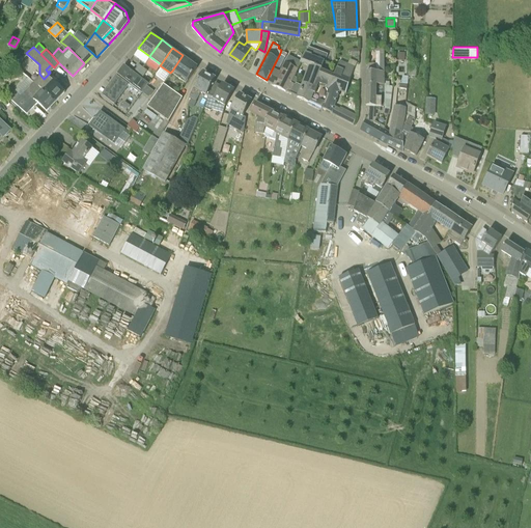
[(310,64),(305,77),(315,82),(317,77),(320,68),(322,67),(325,59),(327,54),(326,52),(317,49),(315,50),(314,55),(311,54),(312,52),(306,50),(302,59),(301,61),(310,64)]
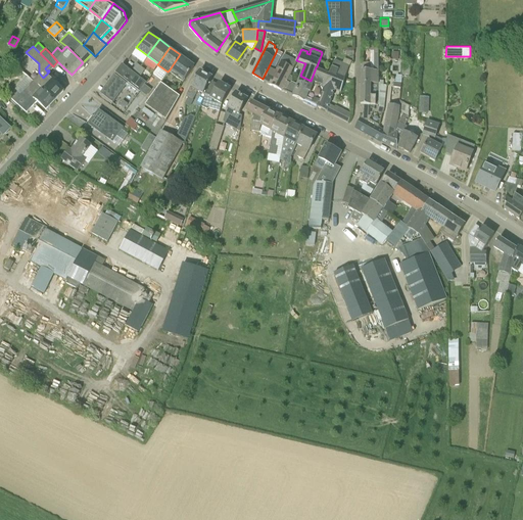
[(276,69),(269,66),(263,79),(270,83),(281,88),(286,79),(293,65),(296,58),(284,52),(277,67),(278,67),(278,68),(278,69),(277,69),(276,68),(276,69)]
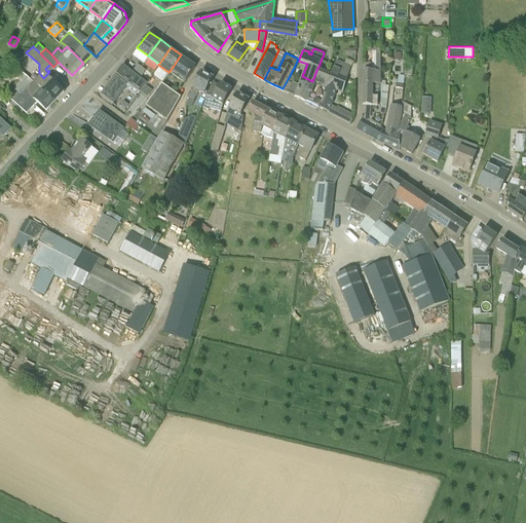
[(195,65),(181,54),(171,70),(185,80),(195,65)]
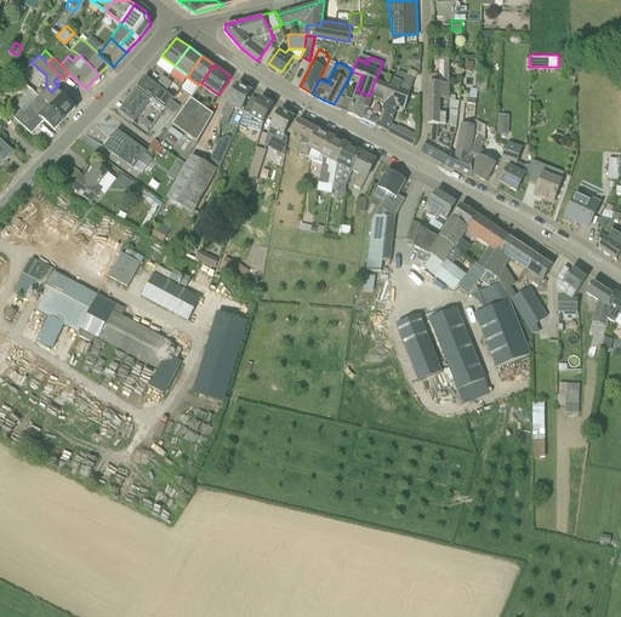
[(375,97),(385,101),(386,100),(388,93),(393,95),(398,84),(410,89),(415,75),(408,72),(398,68),(391,85),(376,79),(375,80),(371,90),(369,96),(357,90),(348,112),(360,116),(365,104),(369,106),(371,98),(375,97)]
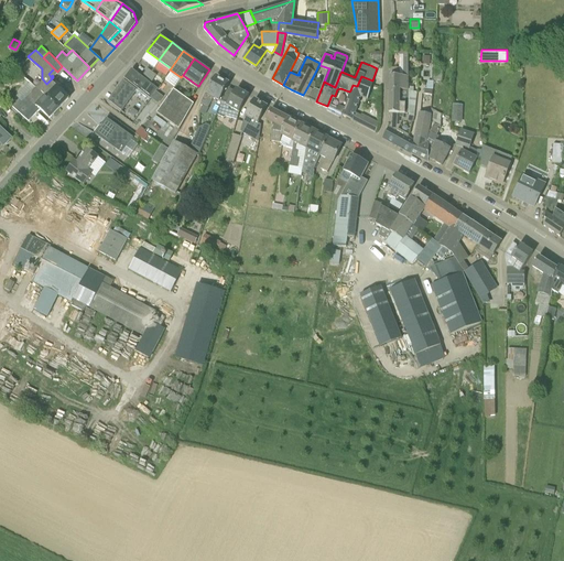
[(142,73),(147,76),(152,69),(148,66),(142,73)]
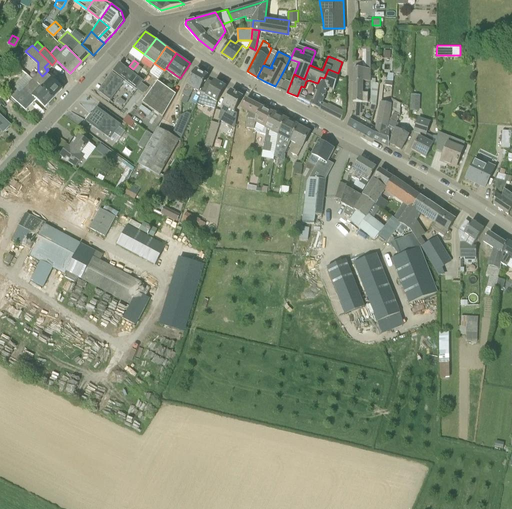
[(401,71),(402,61),(393,60),(393,70),(401,71)]
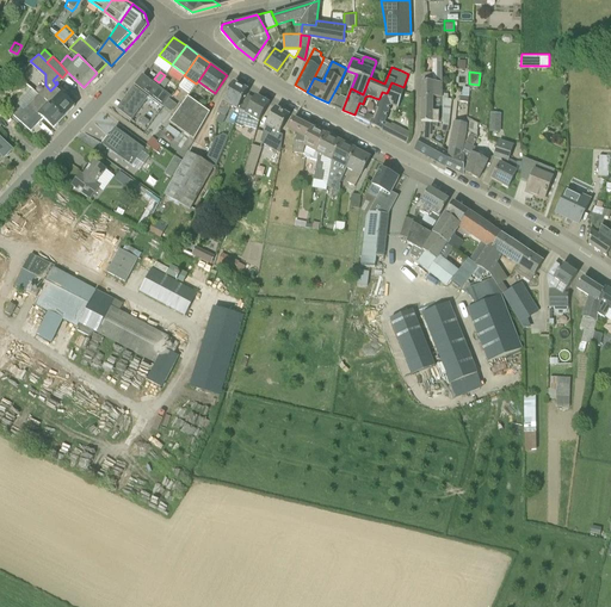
[(164,104),(171,93),(148,76),(144,74),(119,109),(131,118),(148,95),(161,104),(161,103),(164,104)]
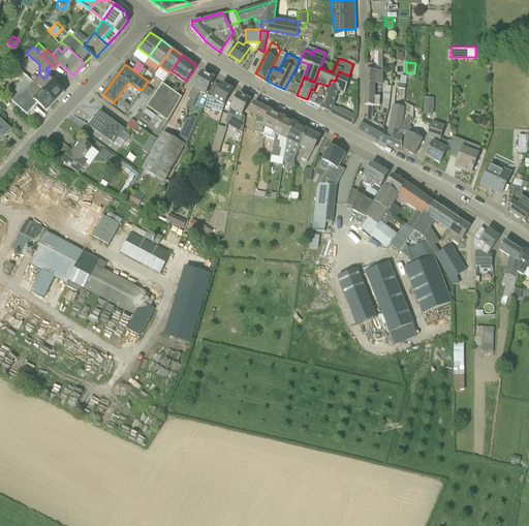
[(147,68),(143,65),(137,71),(142,74),(147,68)]
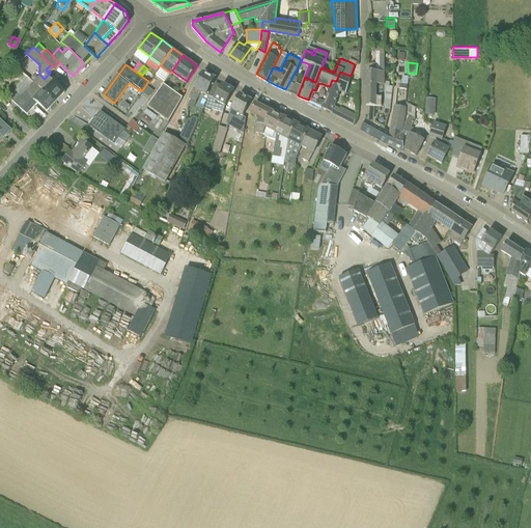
[(385,79),(385,70),(384,70),(376,70),(367,68),(367,85),(384,85),(385,85),(385,79)]
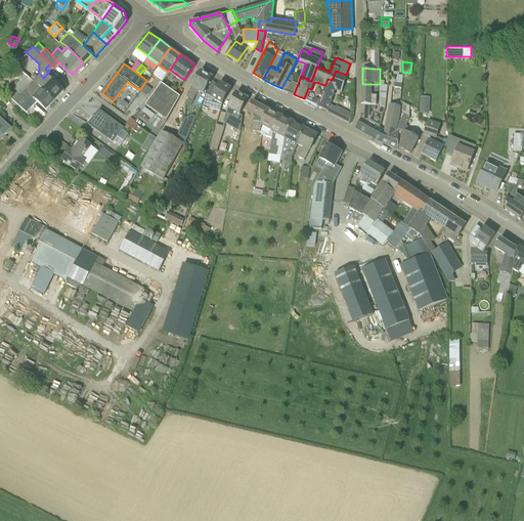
[(205,91),(213,76),(201,69),(186,94),(193,97),(199,88),(205,91)]
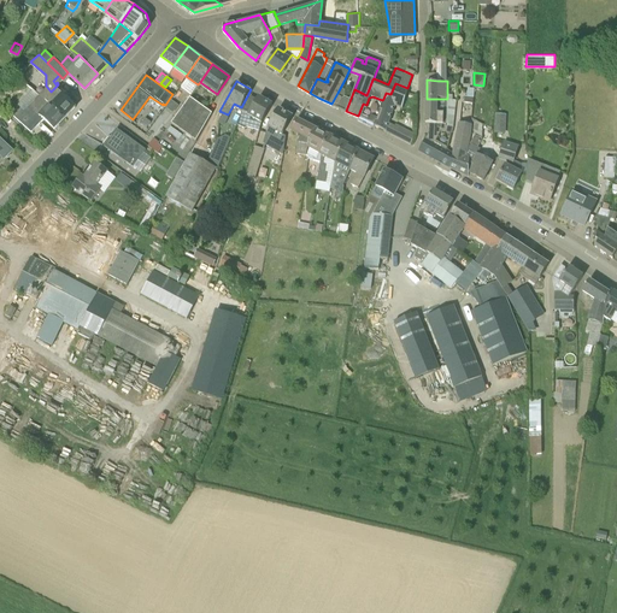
[(401,105),(407,88),(395,83),(391,94),(386,93),(383,99),(382,100),(377,115),(374,123),(385,129),(387,121),(394,102),(401,105)]
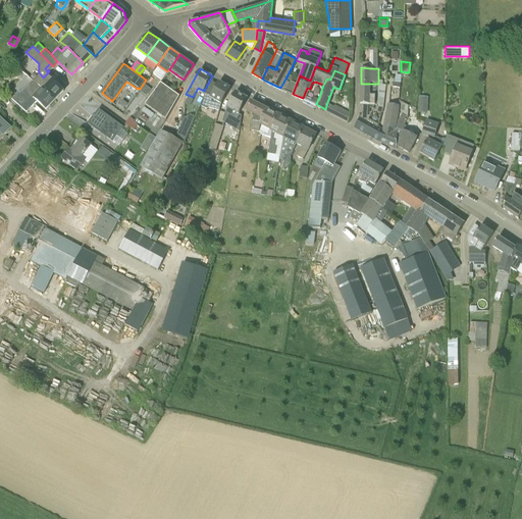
[(59,81),(50,72),(49,71),(43,78),(39,72),(37,74),(33,79),(41,87),(42,86),(55,98),(64,89),(57,83),(59,81)]
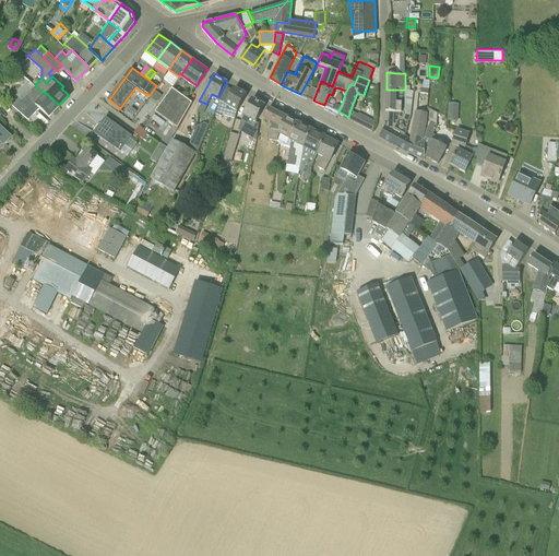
[(405,90),(404,107),(404,117),(409,118),(411,113),(413,89),(409,89),(411,83),(405,83),(405,90)]
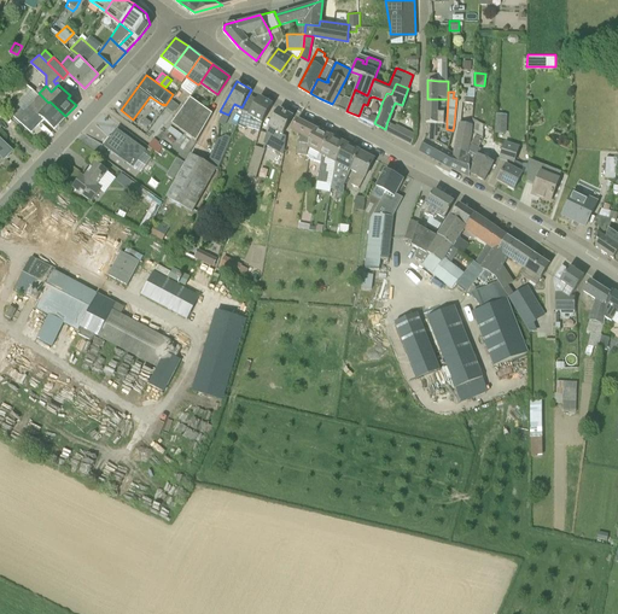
[(22,106),(15,113),(30,129),(44,116),(54,127),(59,122),(59,123),(64,118),(64,117),(65,116),(50,101),(48,103),(39,93),(24,109),(22,106)]
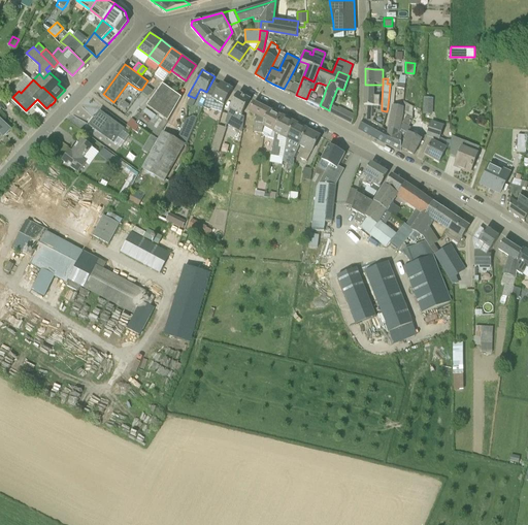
[(293,81),(289,79),(284,89),(290,92),(294,83),(293,81)]
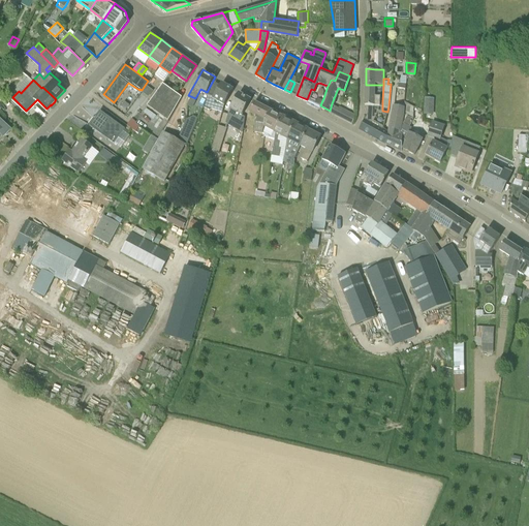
[(223,107),(224,103),(234,88),(222,81),(214,94),(209,92),(204,104),(210,107),(212,107),(212,104),(223,107)]
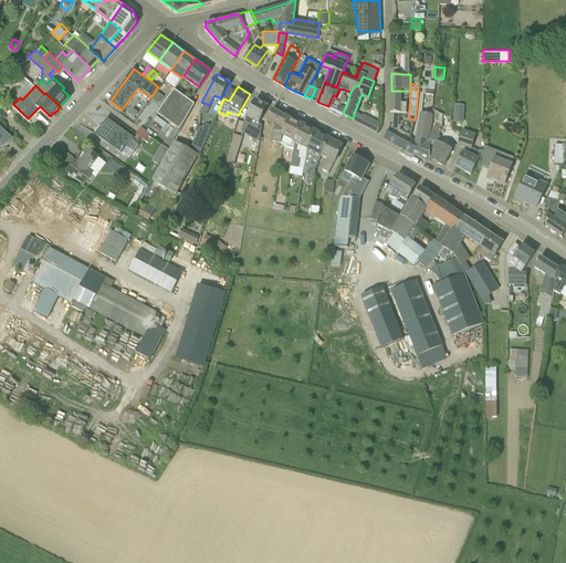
[(180,127),(196,102),(175,87),(171,92),(157,112),(180,127)]
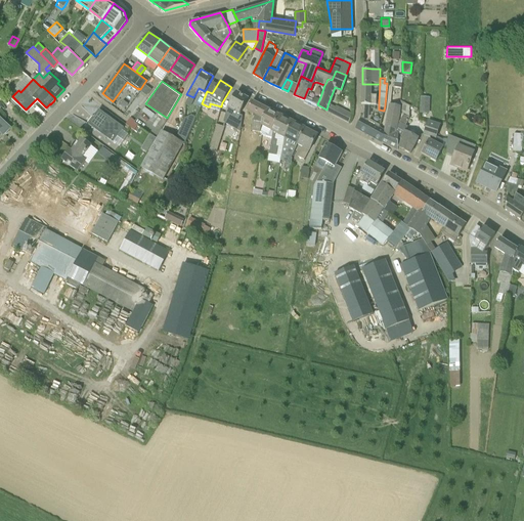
[(151,87),(145,83),(140,89),(146,93),(151,87)]
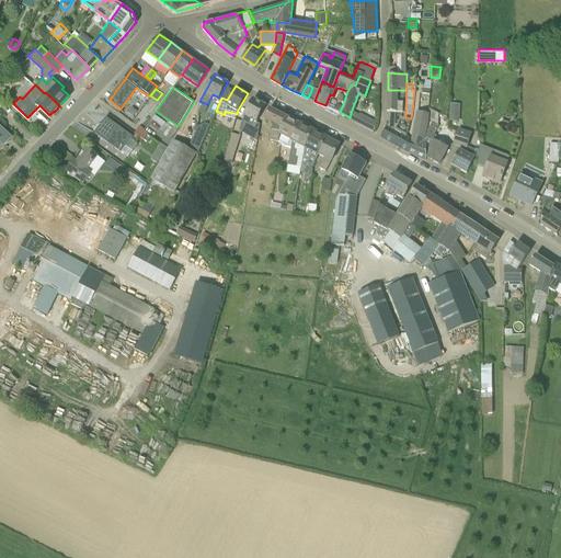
[(407,90),(405,90),(388,90),(387,106),(405,107),(407,90)]
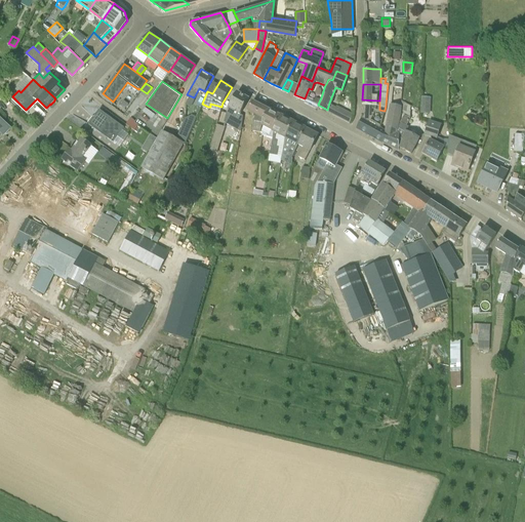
[(241,127),(243,114),(240,112),(249,97),(237,90),(228,106),(226,119),(232,122),(241,127)]
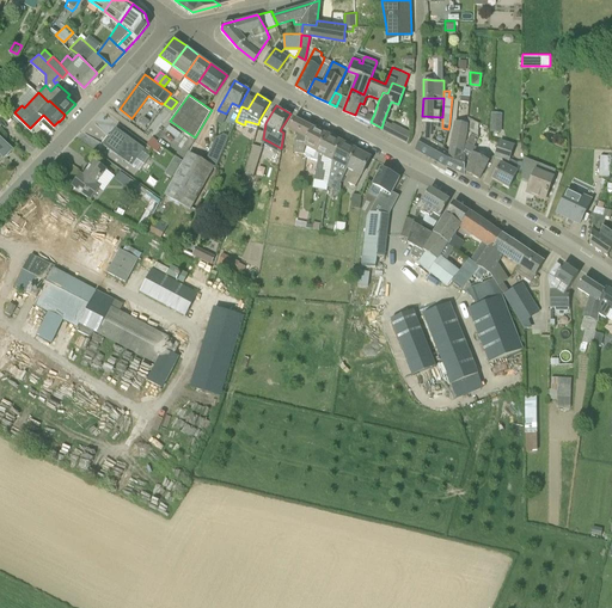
[(365,120),(371,122),(374,114),(368,111),(365,120)]
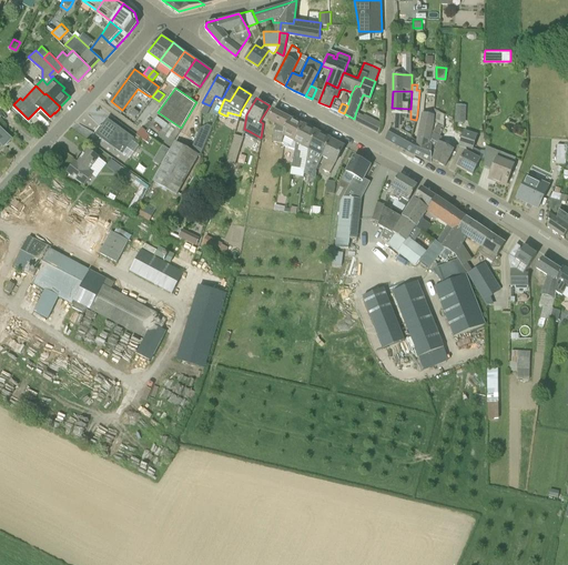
[(465,121),(466,103),(456,103),(455,121),(465,121)]
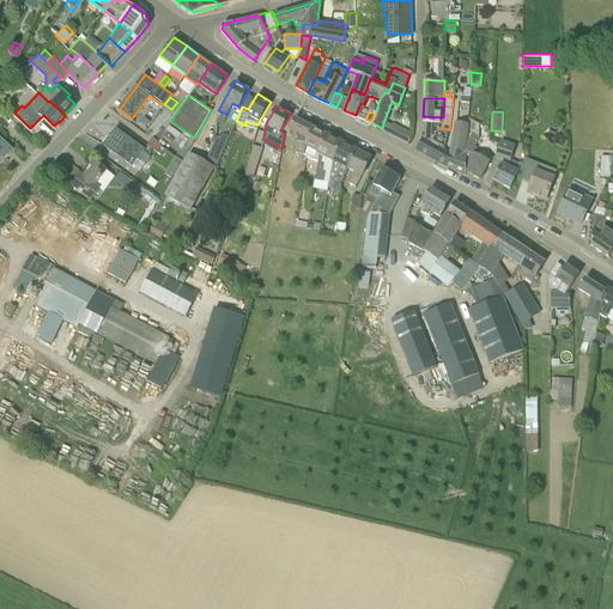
[(307,152),(304,152),(308,136),(314,126),(295,116),(289,127),(298,132),(295,154),(305,157),(307,156),(307,152)]
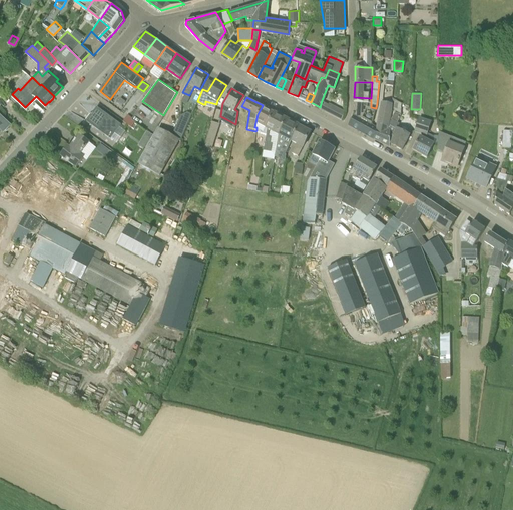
[(371,98),(354,97),(354,100),(356,108),(349,123),(367,133),(368,132),(367,132),(372,120),(363,115),(367,107),(371,107),(371,98)]
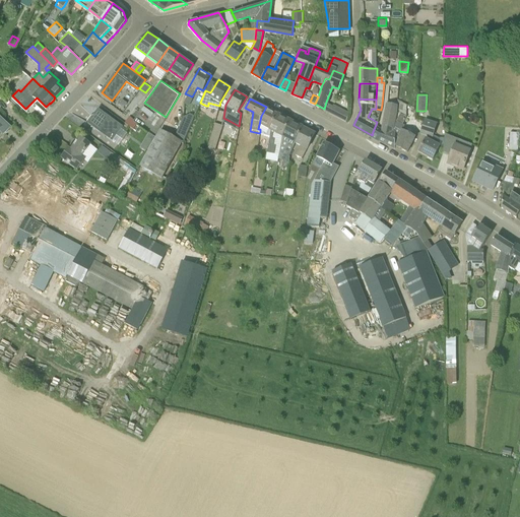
[(406,115),(406,104),(398,99),(397,103),(396,110),(406,115)]
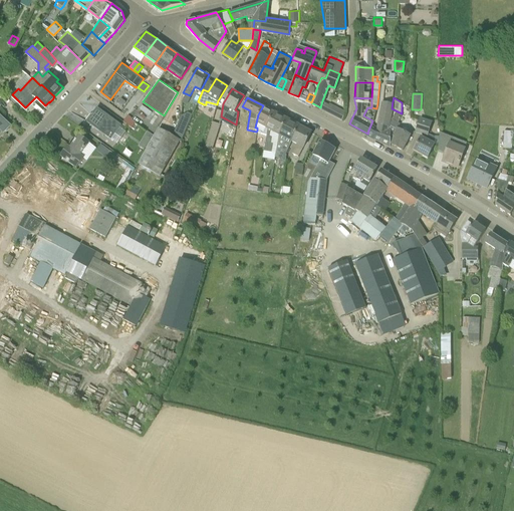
[(382,98),(379,120),(390,122),(391,117),(392,108),(393,101),(382,98)]
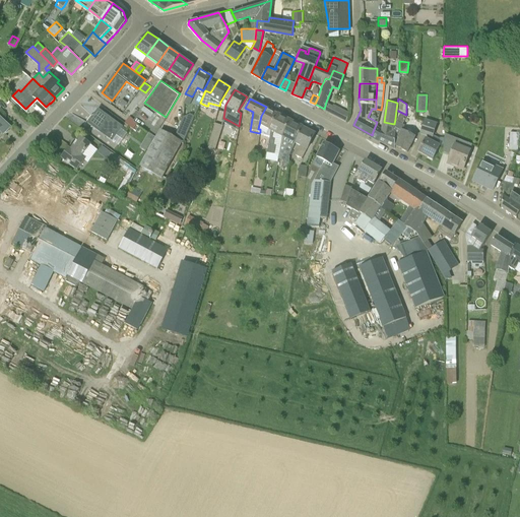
[(332,105),(326,102),(324,109),(346,120),(350,112),(333,103),(332,105)]
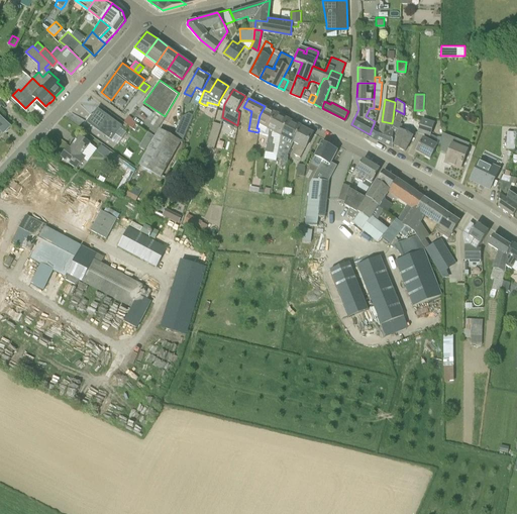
[(112,138),(122,124),(98,106),(87,120),(112,138)]
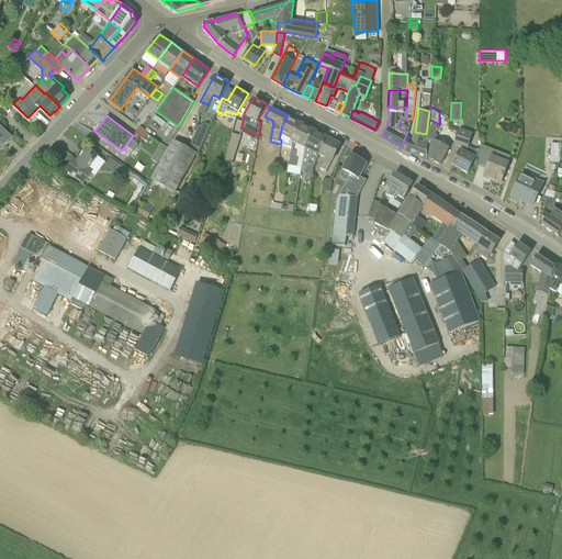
[(282,125),(279,140),(281,140),(281,143),(287,144),(292,146),(293,140),(292,138),(300,122),(288,115),(282,125)]
